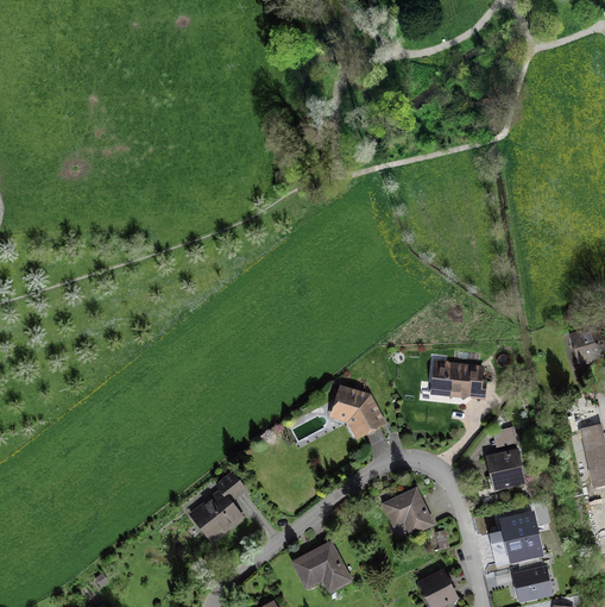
[(604,326),(604,325),(571,335),(579,363),(604,355),(604,326)]
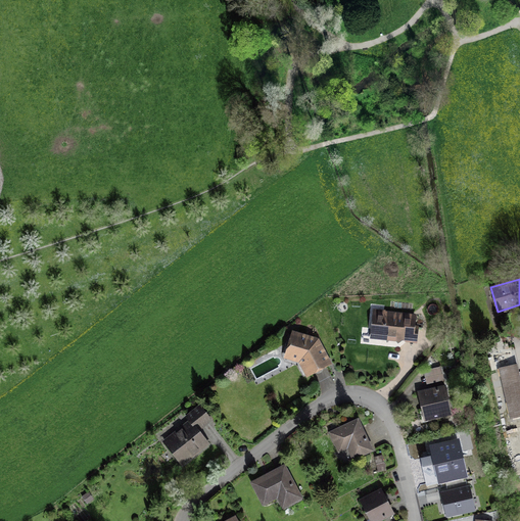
[(416,312),(372,308),(369,338),(413,342),(416,312)]
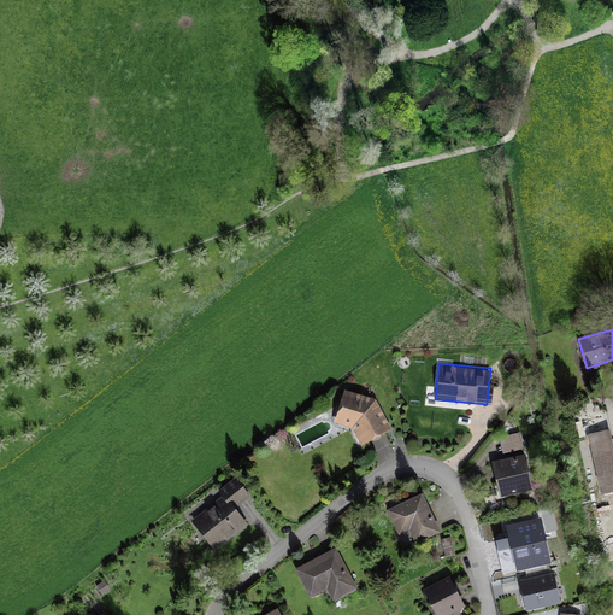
[(376,399),(343,390),(335,422),(352,427),(360,444),(392,429),(376,399)]
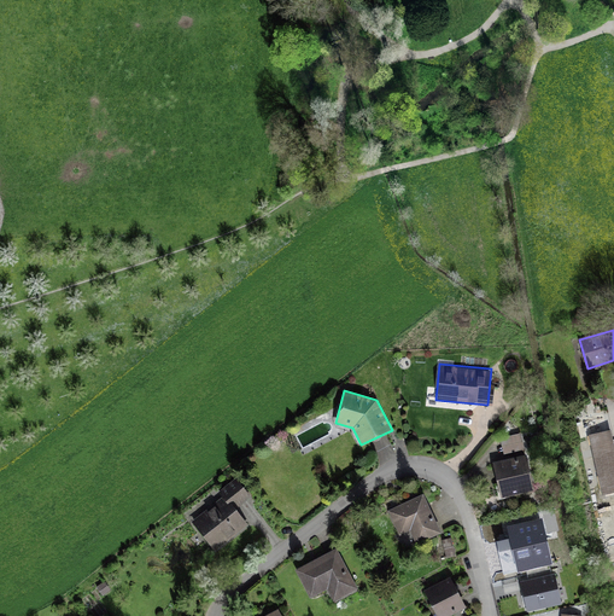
[(613,445),(610,430),(586,435),(601,494),(613,490),(613,445)]
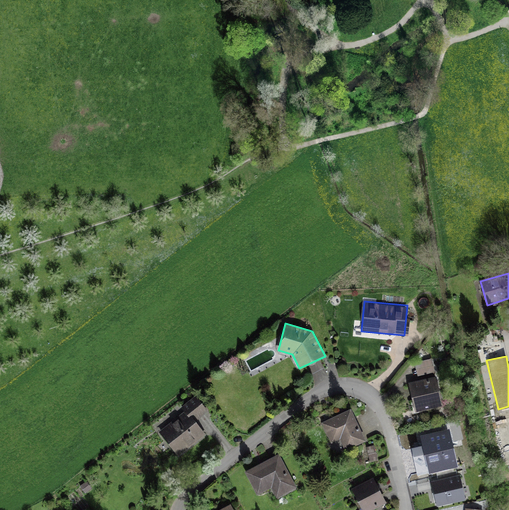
[(430,359),(416,362),(420,378),(433,375),(430,359)]
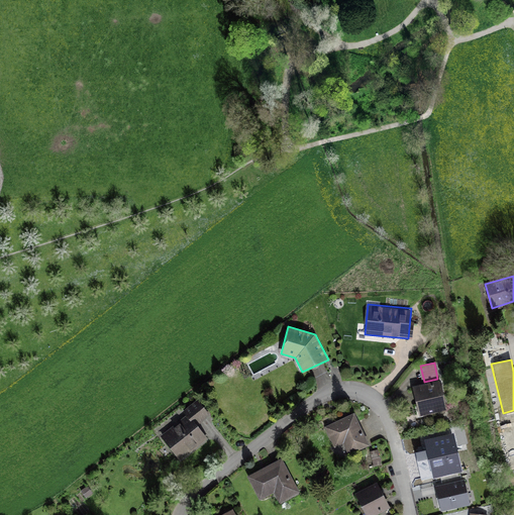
[(438,381),(411,388),(419,415),(445,408),(438,381)]
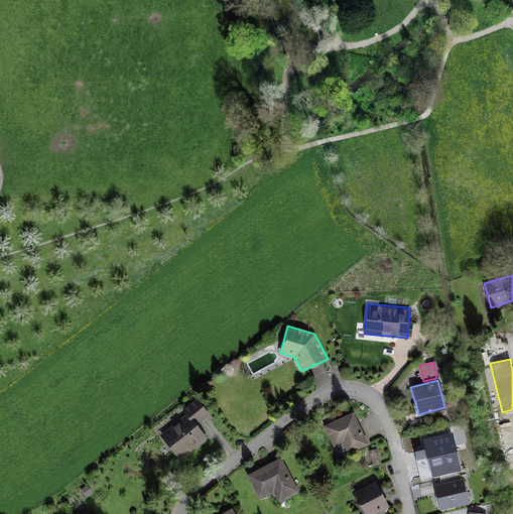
[(185,415),(160,434),(179,460),(210,437),(200,422),(209,415),(197,399),(181,410),(185,415)]
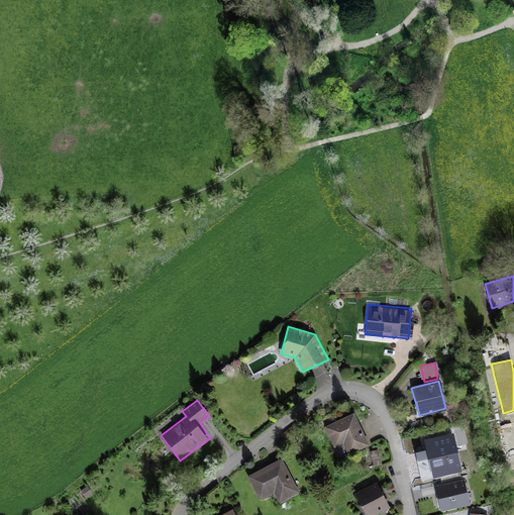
[(353,413),(324,426),(334,447),(342,443),(347,454),(369,445),(353,413)]
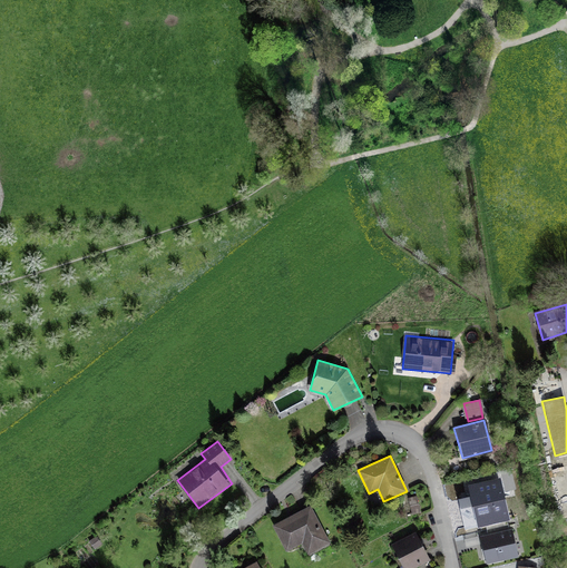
[(478,478),(461,482),(463,491),(480,487),(478,478)]
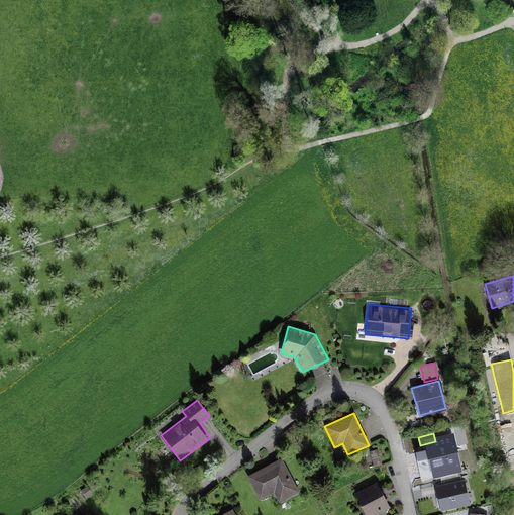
[(454,441),(430,446),(436,476),(460,470),(454,441)]
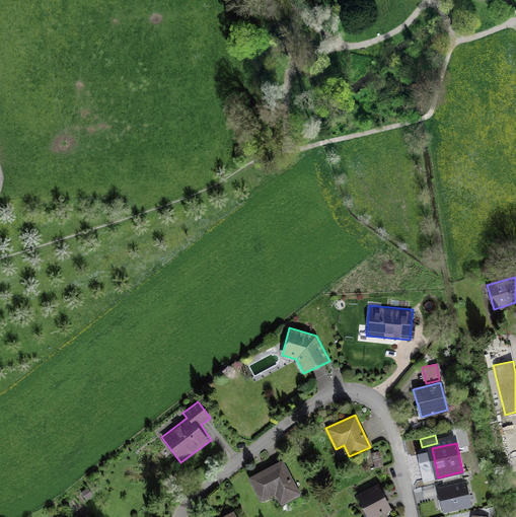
[(379,451),(371,452),(374,467),(381,465),(379,451)]
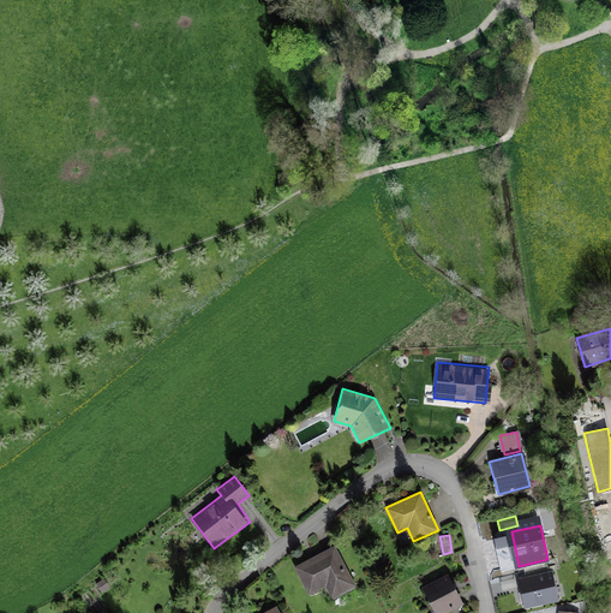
[(334,546),(292,567),(306,596),(323,587),(330,600),(355,587),(334,546)]
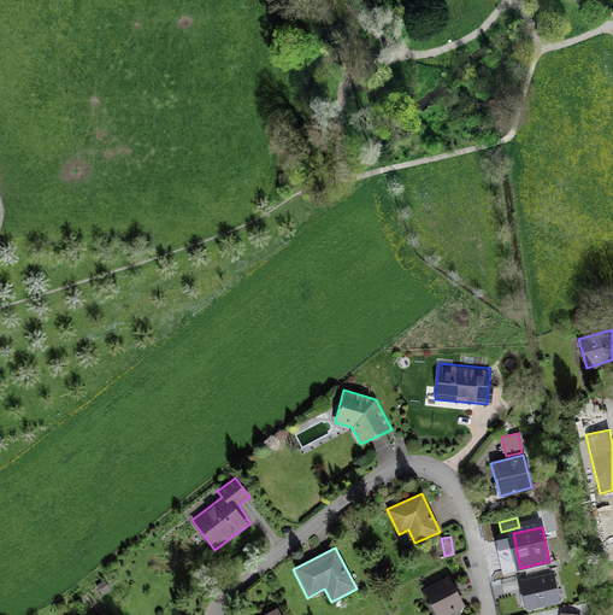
[(553,572),(519,580),(526,611),(560,603),(553,572)]
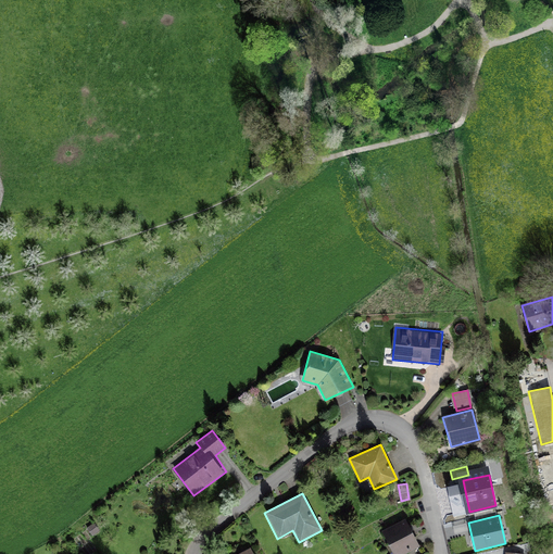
[(404,518),(381,530),(393,553),(404,553),(419,546),(404,518)]
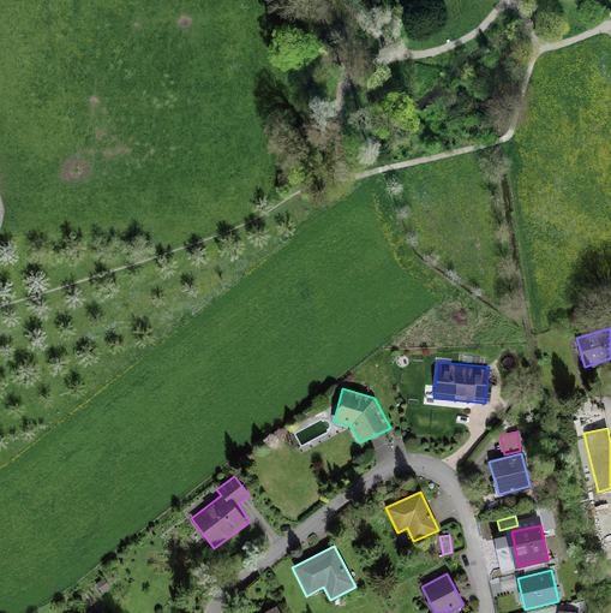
[(100,577),(93,582),(97,590),(105,585),(100,577)]
